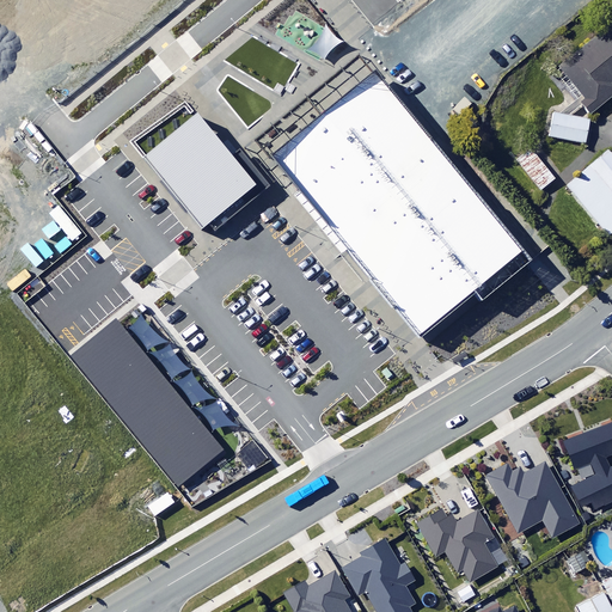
[(611,24),(560,67),(585,98),(580,102),(591,115),(611,97),(611,24)]
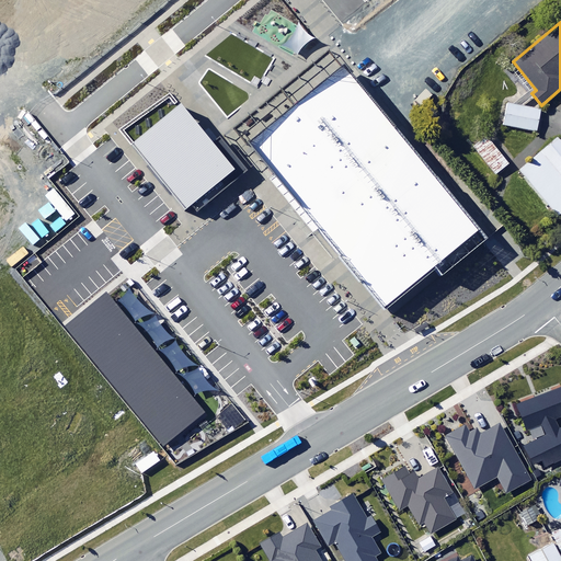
[(344,65),(249,142),(386,307),(481,229),(344,65)]
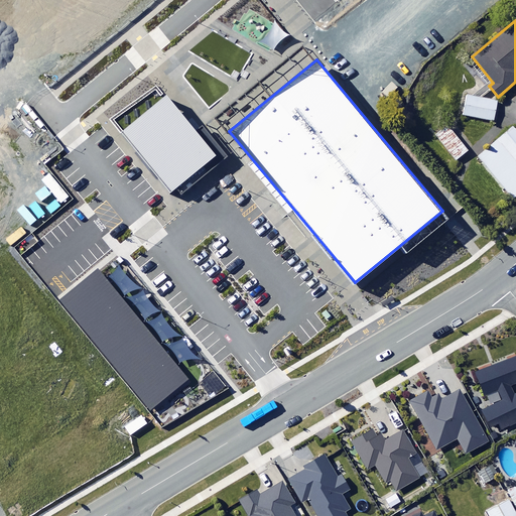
[(218,155),(167,95),(122,131),(172,192),(218,155)]
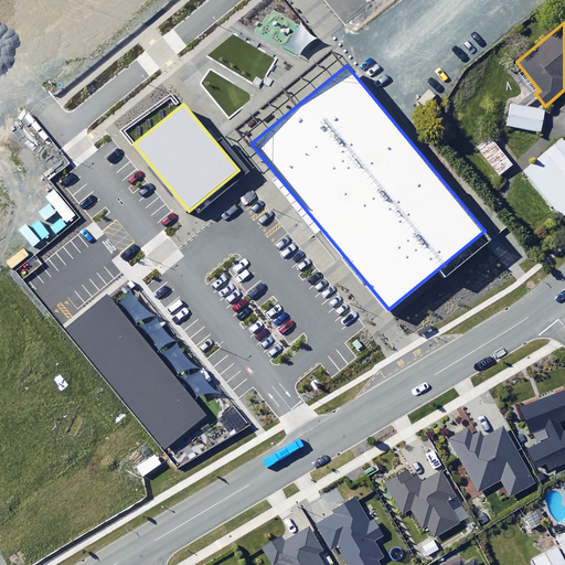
[(544,109),(512,104),(508,125),(540,131),(544,109)]
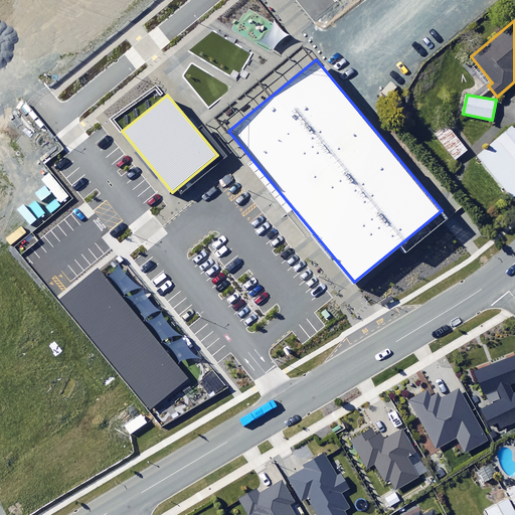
[(466,152),(444,125),(433,135),(455,161),(466,152)]
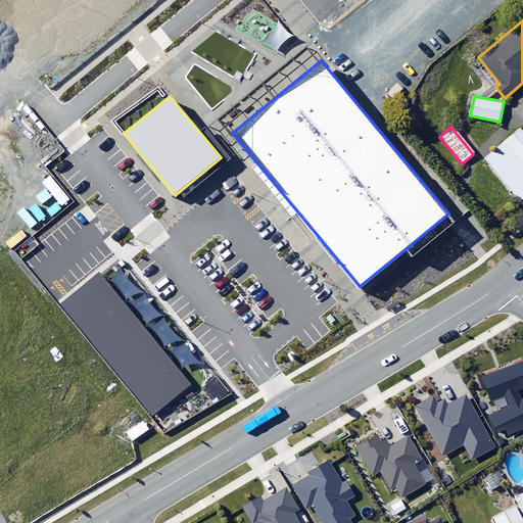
[(522,198),(522,131),(520,129),(485,157),(521,200),(522,198)]
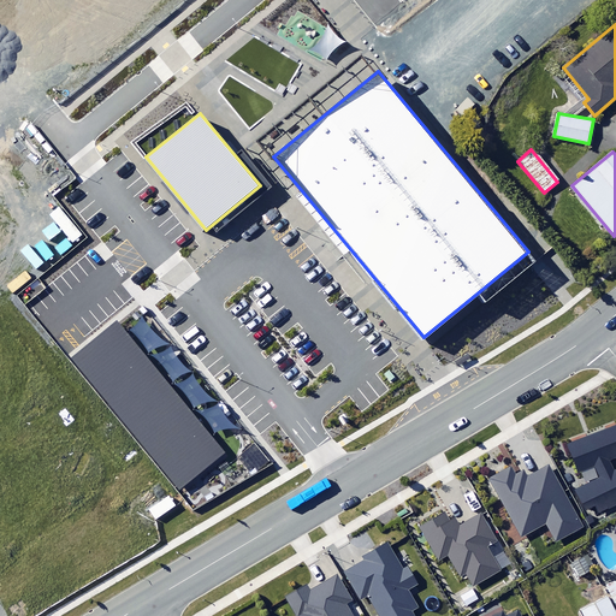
[(575,491),(585,513),(593,509),(596,514),(615,504),(615,469),(611,473),(608,463),(615,460),(615,425),(567,446),(579,474),(596,467),(600,480),(575,491)]
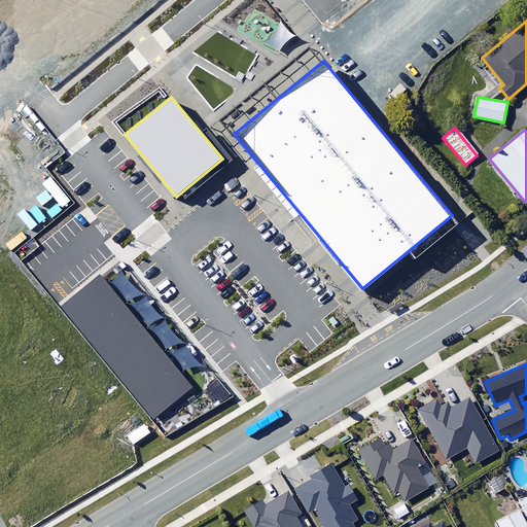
[(466,449),(476,464),(497,452),(467,400),(450,410),(447,405),(440,409),(435,400),(418,411),(446,460),(466,449)]
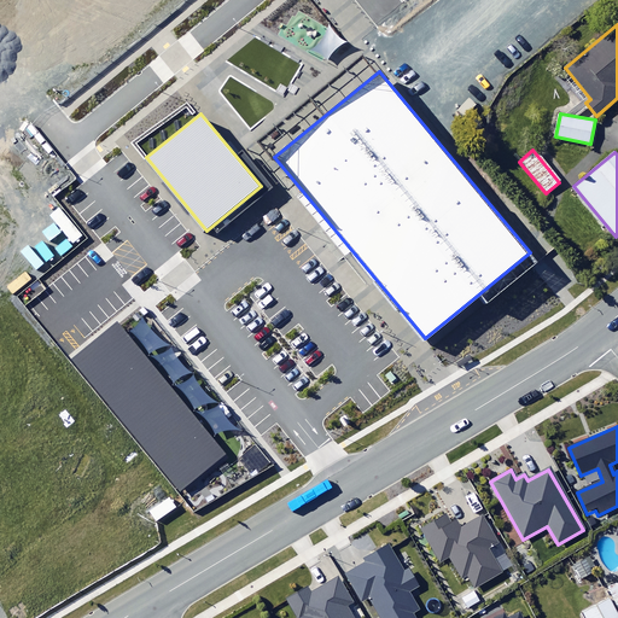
[(481,518),(461,529),(455,520),(449,524),(444,517),(421,530),(441,563),(447,559),(459,581),(467,576),(476,589),(501,575),(487,549),(496,543),(481,518)]
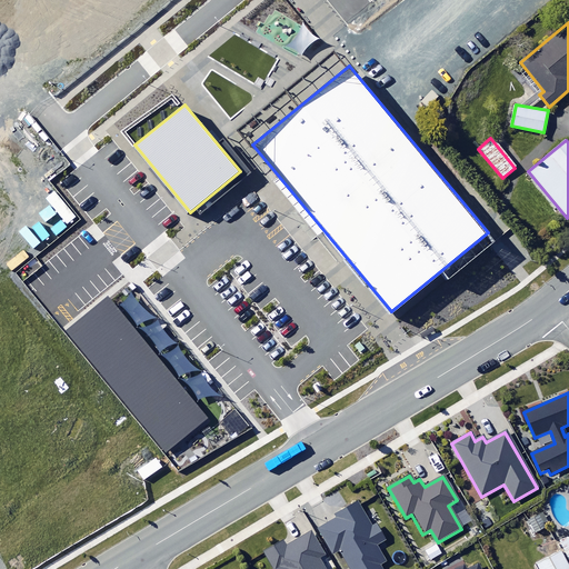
[(370,528),(356,501),(332,513),(336,520),(319,529),(333,556),(341,551),(350,568),(379,568),(378,566),(383,562),(376,548),(385,543),(375,526),(370,528)]
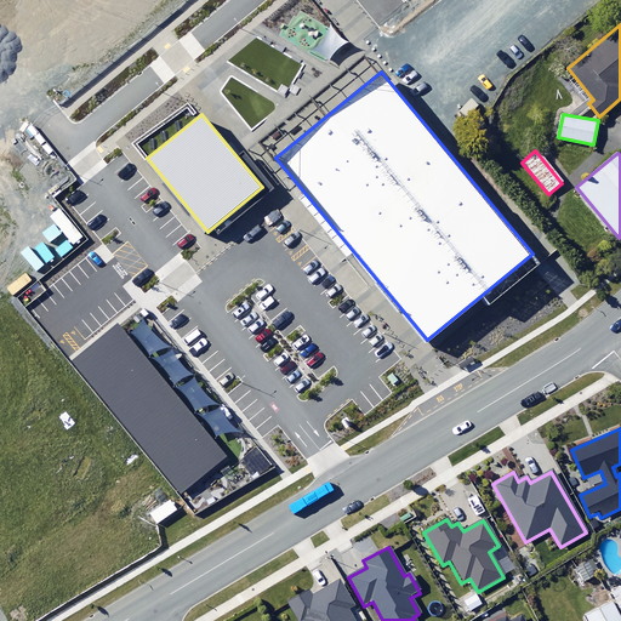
[(597,574),(590,562),(576,569),(584,581),(597,574)]
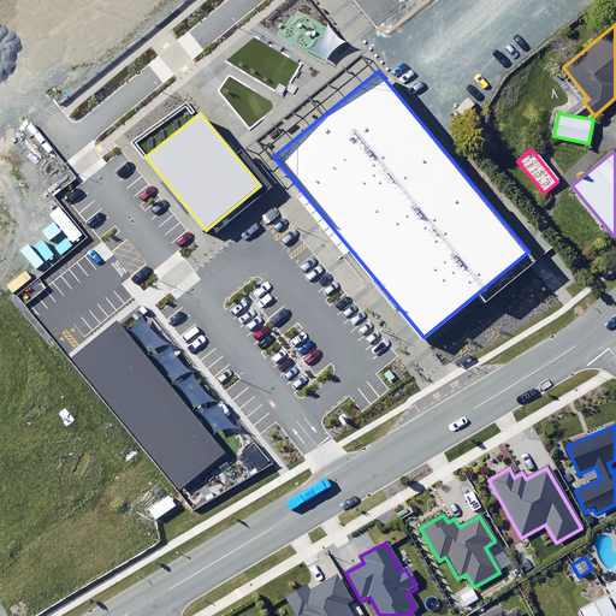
[(349,603),(336,578),(309,593),(306,586),(286,597),(296,615),(302,615),(349,615),(344,606),(349,603)]
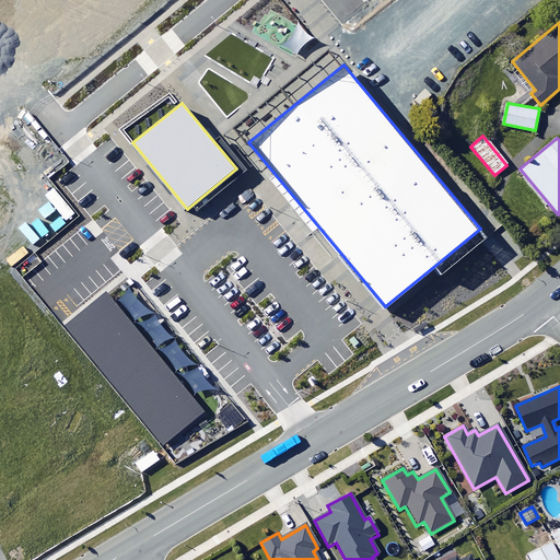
[(559,559),(550,541),(525,557),(526,559),(559,559)]
